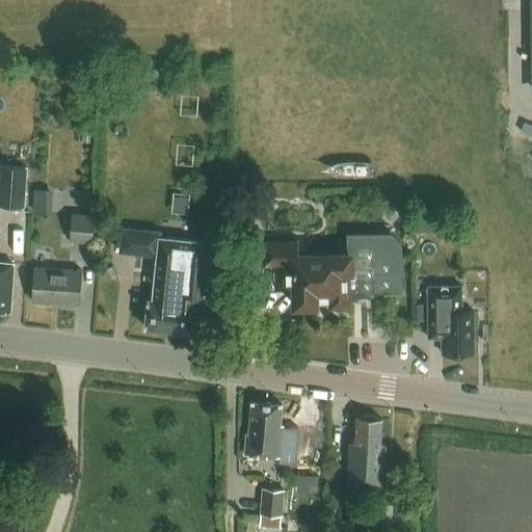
[(82,80),(91,80),(91,72),(82,72),(82,80)]
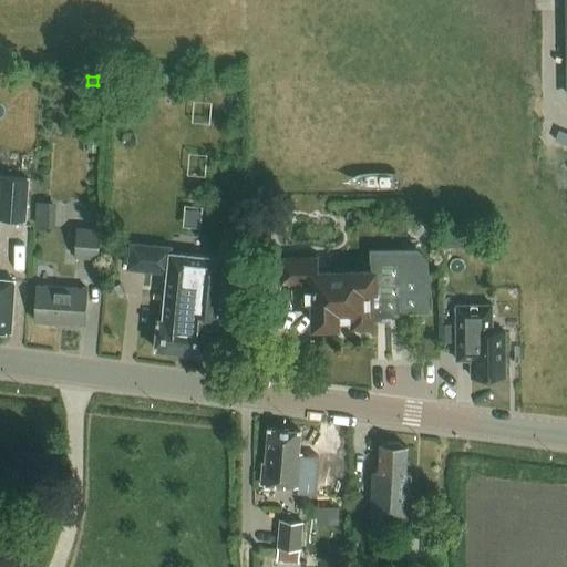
[(0,176),(0,182),(0,220),(29,223),(32,178),(0,176)]
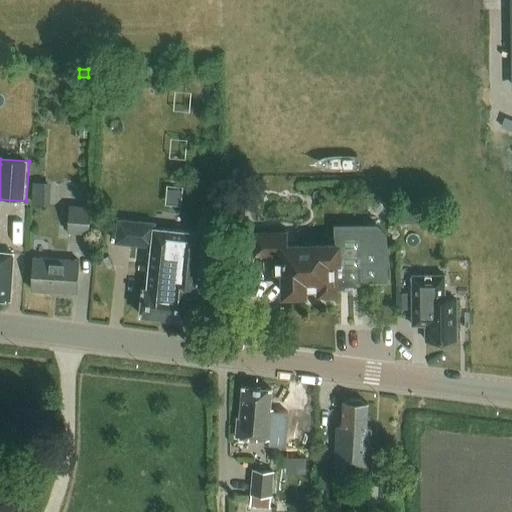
[(50,205),(51,183),(33,183),(32,204),(50,205)]
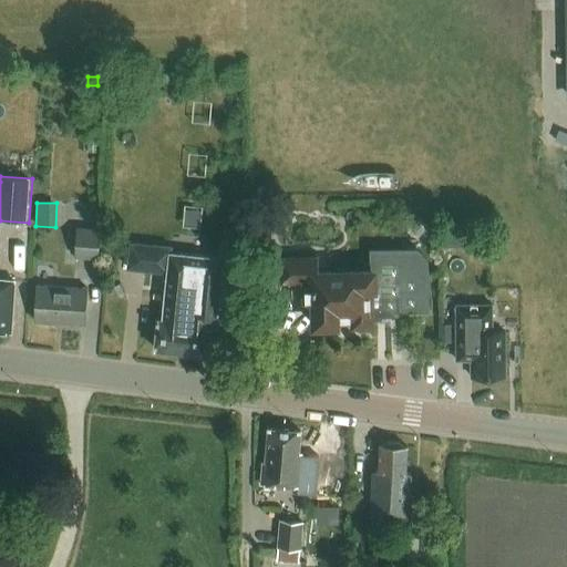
[(452,232),(442,232),(443,248),(453,247),(452,232)]
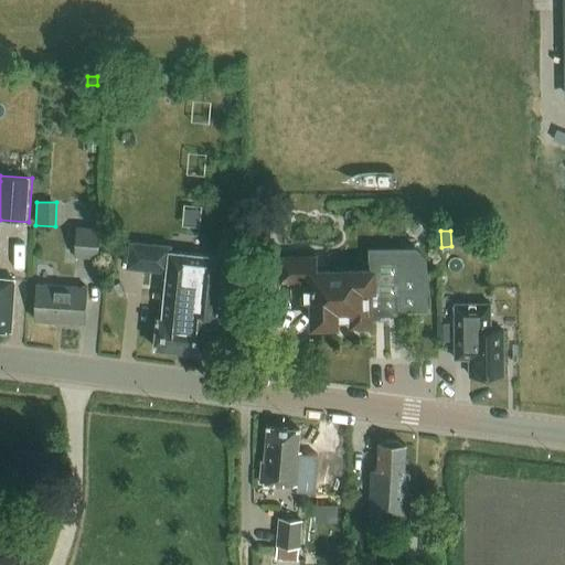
[(98,257),(99,233),(80,232),(77,256),(98,257)]
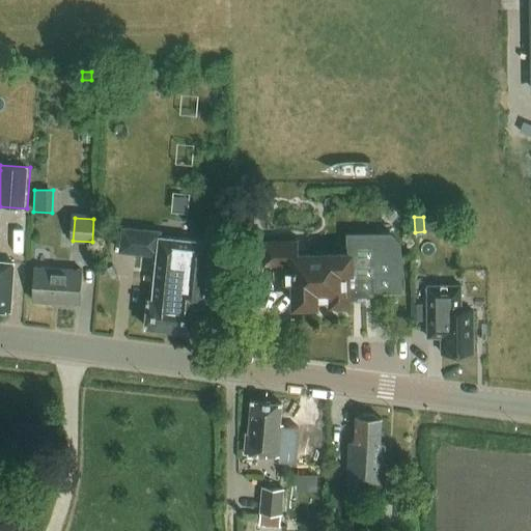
[(203,308),(208,244),(161,240),(161,234),(123,231),(121,255),(158,258),(155,303),(149,303),(146,330),(190,333),(192,307),(203,308)]
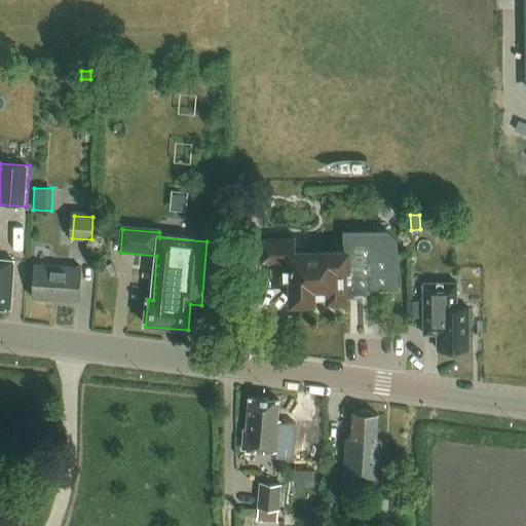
[(399,288),(398,239),(387,230),(344,231),(345,253),(296,255),(295,240),(262,242),(263,263),(286,263),(286,273),(294,273),(295,307),(298,307),(299,309),(312,309),(312,306),(315,306),(315,301),(348,300),(348,296),(373,295),(373,289),(399,288)]
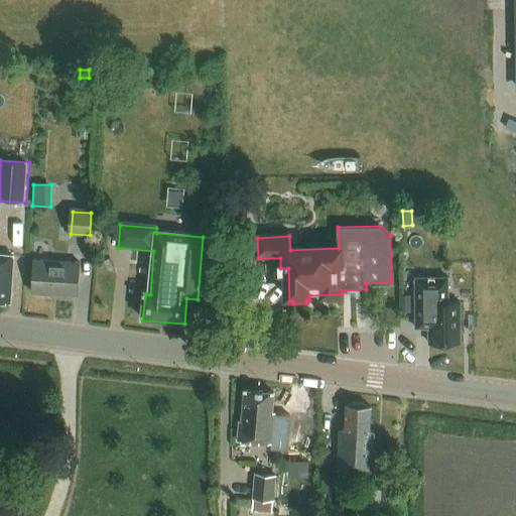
[(0,302),(10,303),(14,257),(0,255),(0,302)]
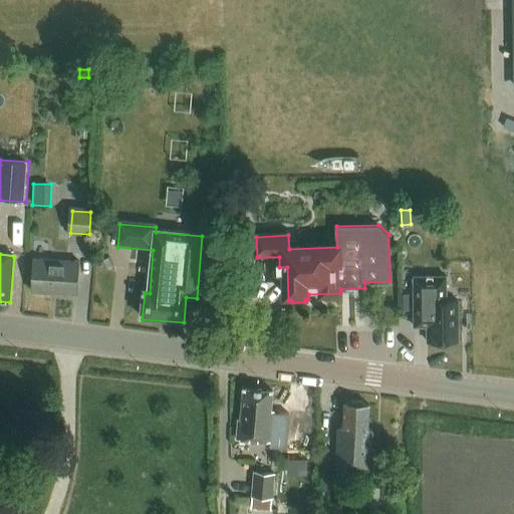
[(79,295),(82,264),(36,260),(33,290),(79,295)]
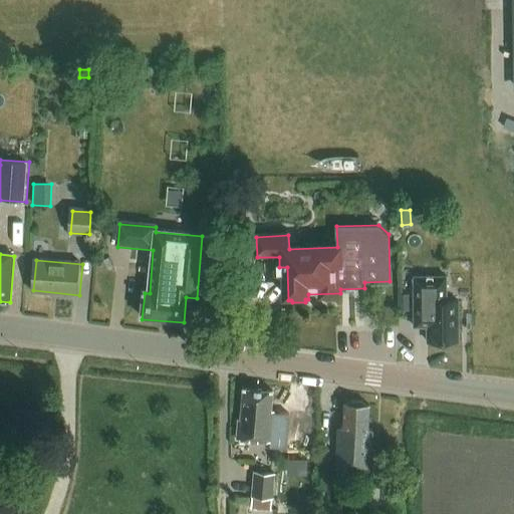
[(459,341),(460,302),(446,301),(447,277),(418,276),(416,327),(429,328),(428,340),(459,341)]
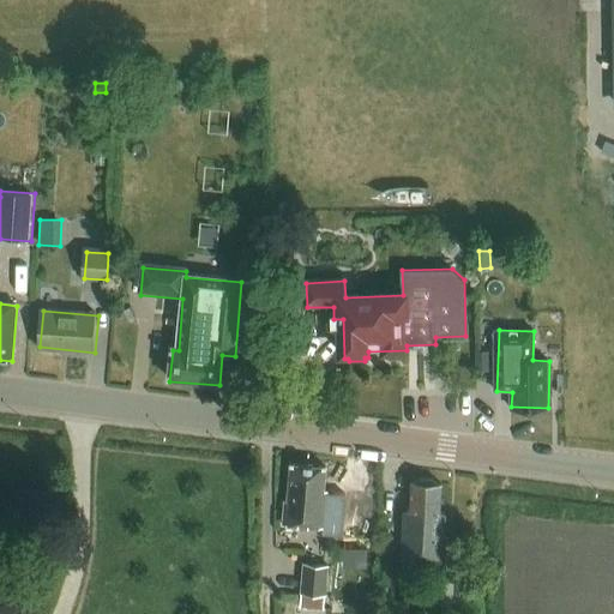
[(488,369),(488,351),(476,351),(476,369),(488,369)]
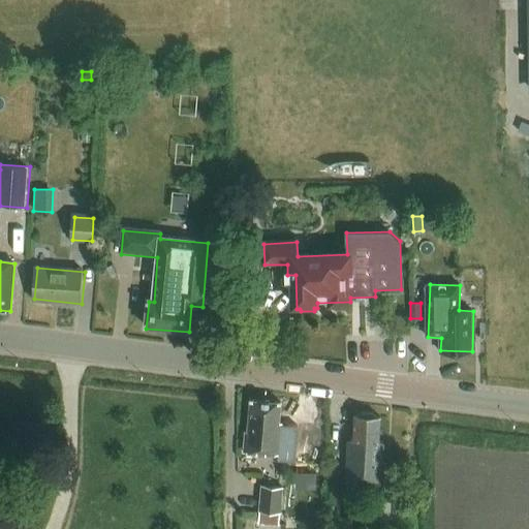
[(281,458),(283,431),(281,427),(282,407),(252,405),(250,436),(247,436),(245,455),(281,458)]
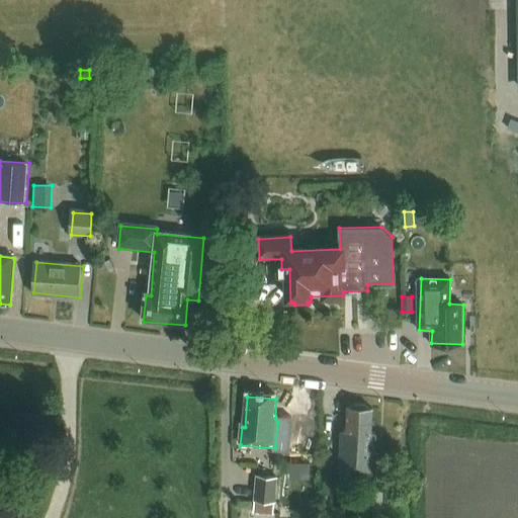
[(377,478),(379,440),(376,437),(377,416),(373,416),(368,411),(357,410),(350,414),(349,436),(344,436),(342,476),(377,478)]
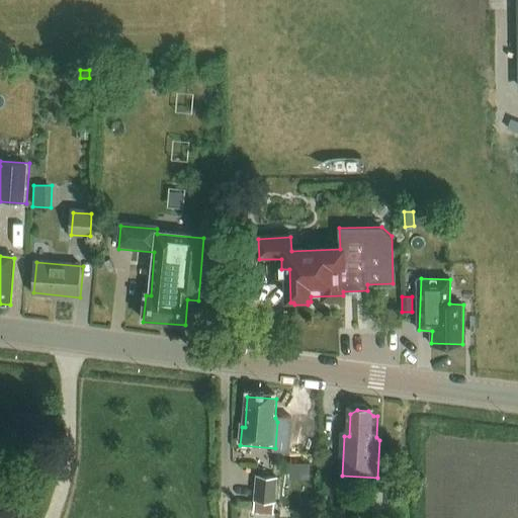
[(291,429),(289,443),(308,445),(310,431),(291,429)]
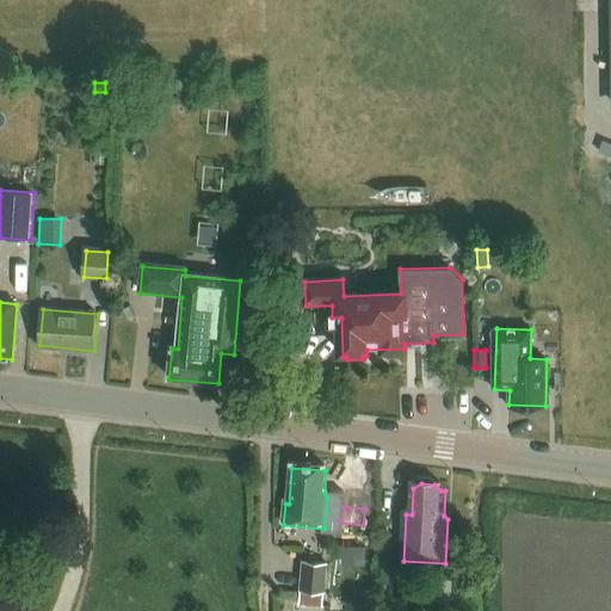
[(325,592),(328,562),(302,560),(298,588),(300,588),(298,602),(322,604),(323,592),(325,592)]
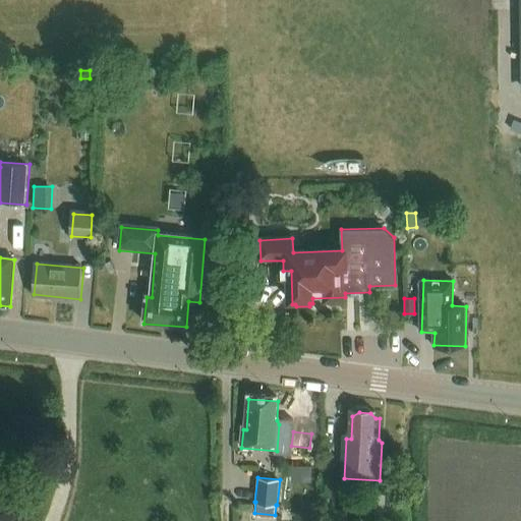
[(389,493),(365,491),(364,518),(387,519),(389,493)]
